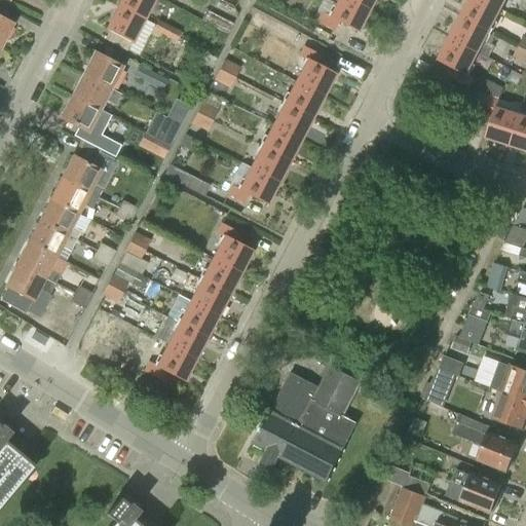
[(143,21),(153,0),(121,0),(117,8),(143,21)]
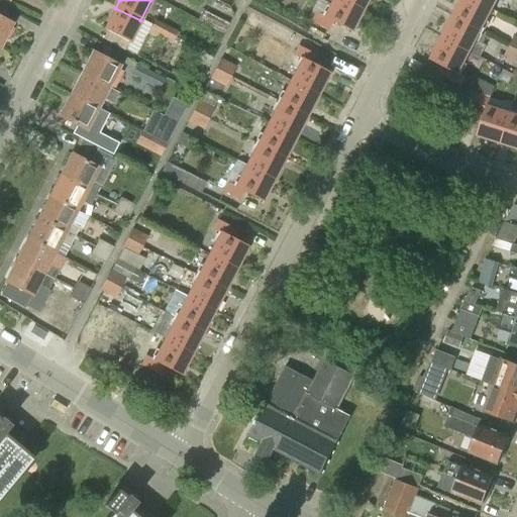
[(364,10),(344,0),(321,0),(331,5),(325,16),(318,12),(313,22),(329,31),(334,22),(351,31),(364,10)]
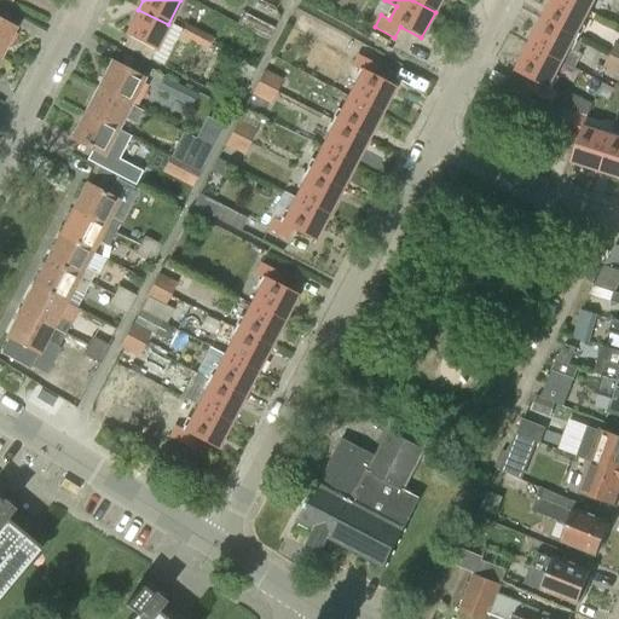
[(412,0),(435,12),(440,0),(412,0)]
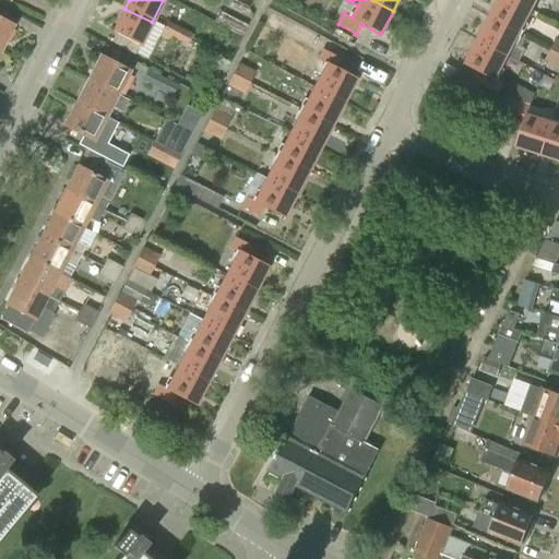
[(521,35),(533,12),(510,0),(501,0),(491,20),(521,35)]
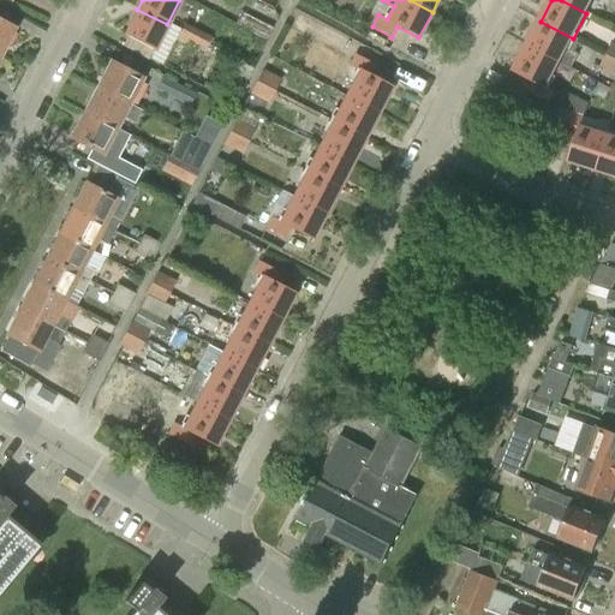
[(561,0),(586,13),(592,0),(561,0)]
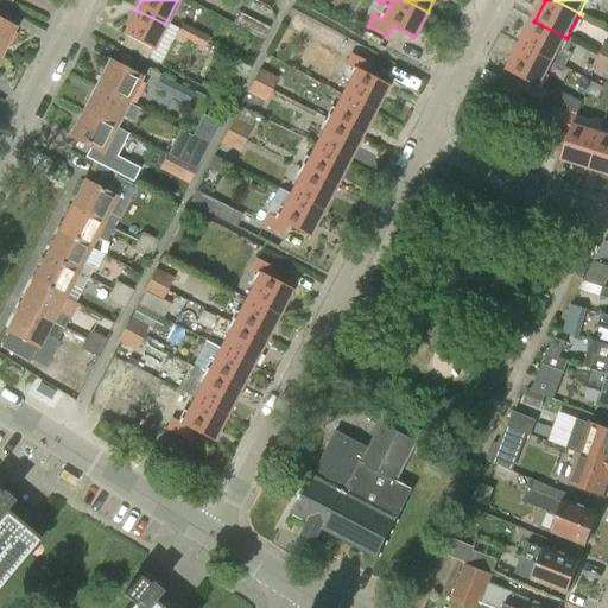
[(151,51),(165,24),(135,10),(122,36),(151,51)]
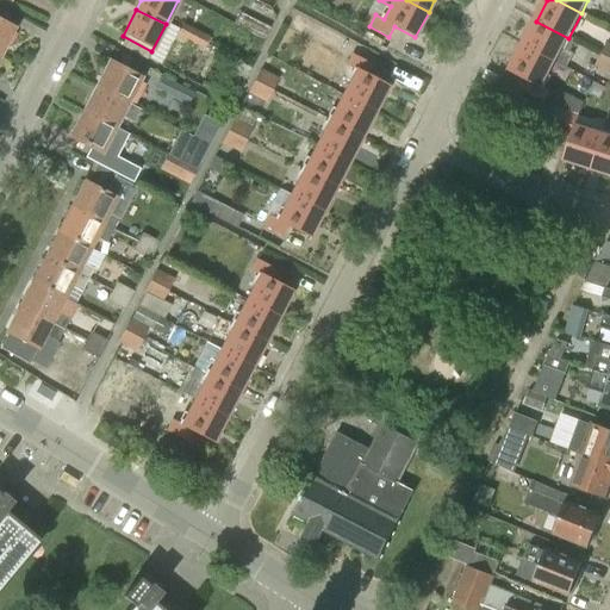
[(263,41),(269,29),(240,13),(232,26),(263,41)]
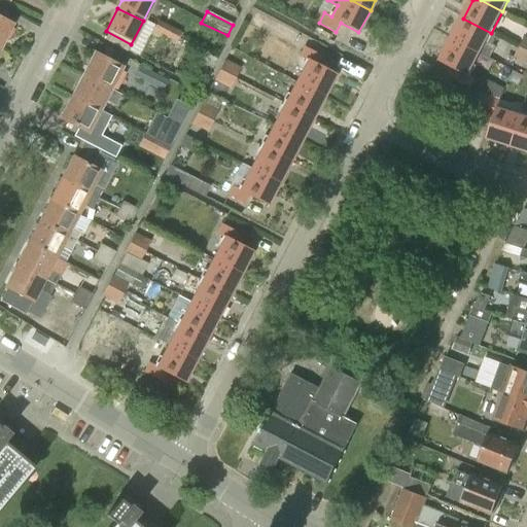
[(0,19),(0,46),(2,47),(13,26),(0,19)]
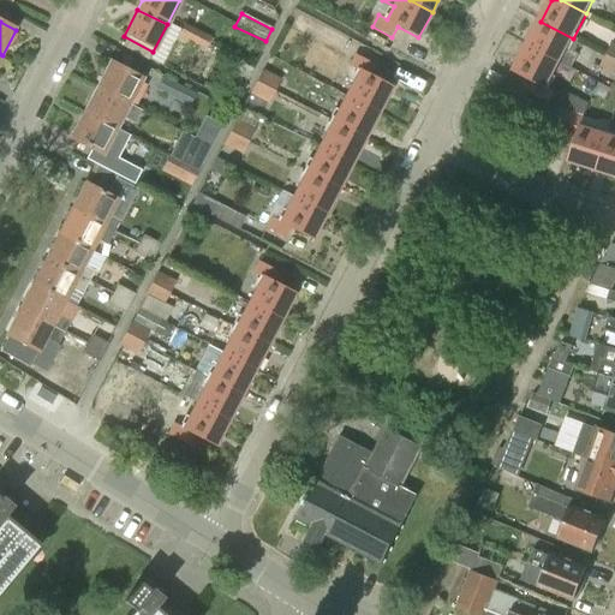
[(560,64),(573,39),(541,22),(527,47),(560,64)]
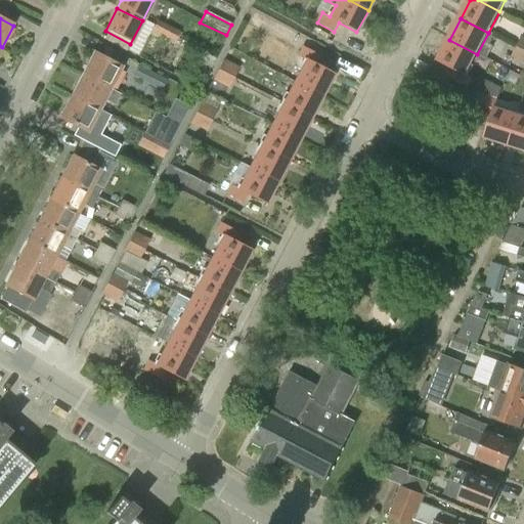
[(151,32),(163,38),(168,28),(157,23),(151,32)]
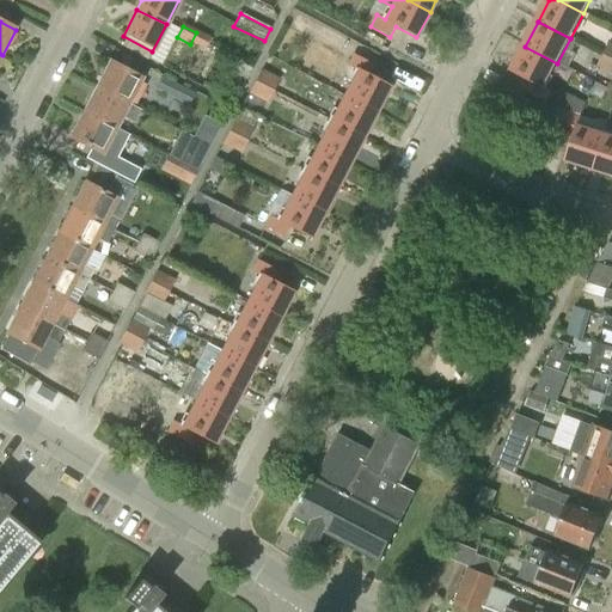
[(209,40),(196,32),(190,44),(203,50),(209,40)]
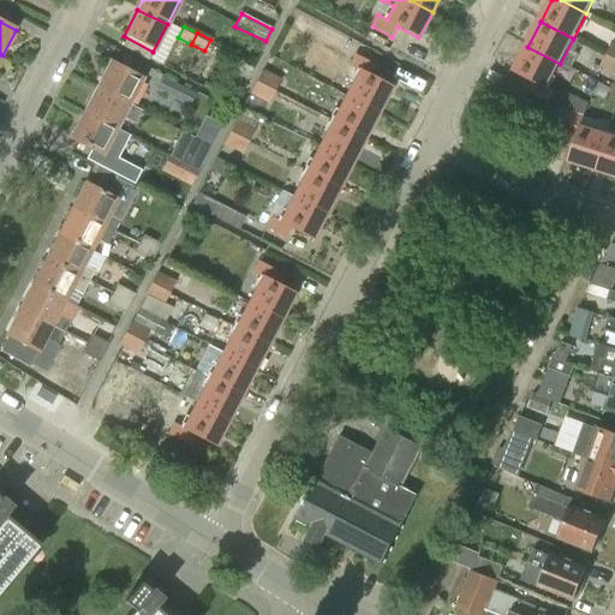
[(547,89),(560,64),(527,47),(514,72),(537,84),(532,95),(550,105),(556,94),(547,89)]
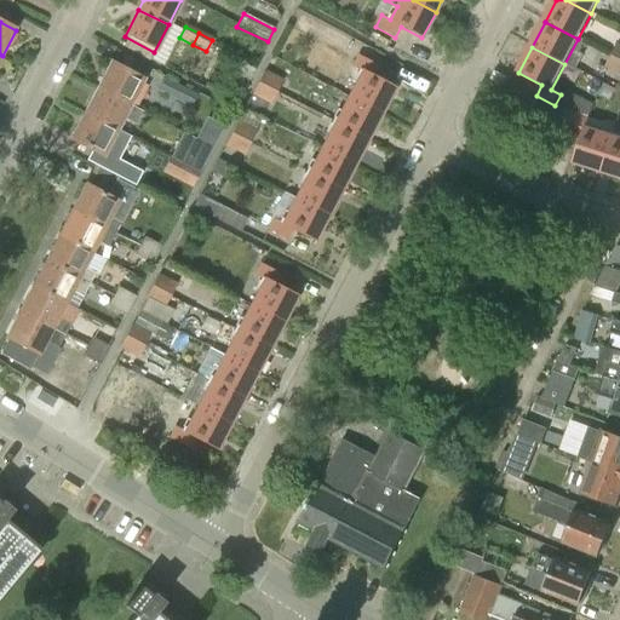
[(619,73),(619,61),(610,56),(606,65),(619,73)]
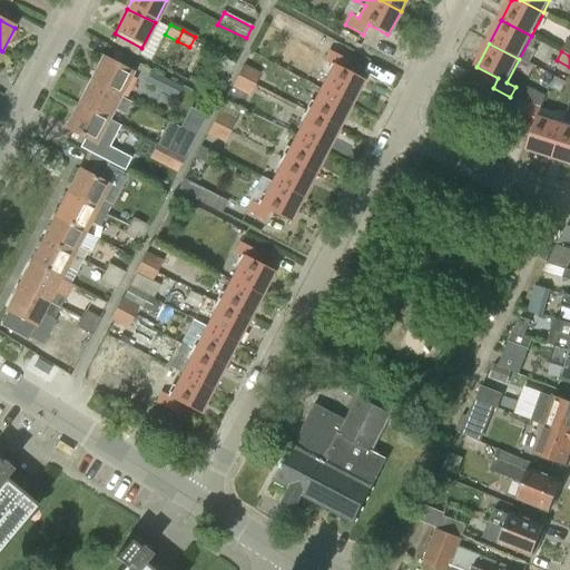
[(334,67),(322,90),(352,106),(364,82),(344,71),(350,61),(331,52),(325,62),(334,67)]
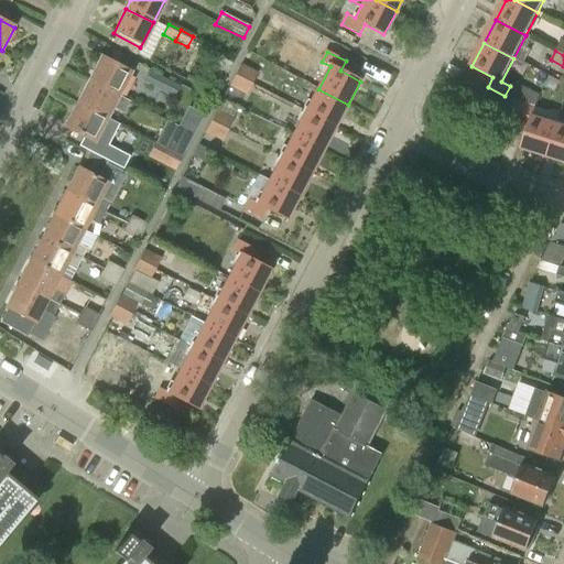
[(101,57),(89,80),(118,96),(130,73),(101,57)]
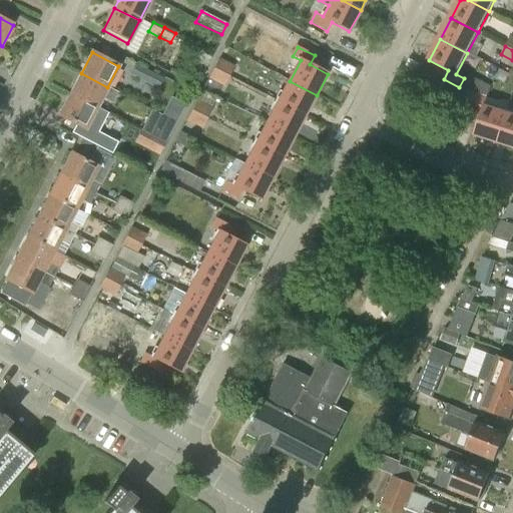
[(212,70),(228,77),(233,67),(217,60),(212,70)]
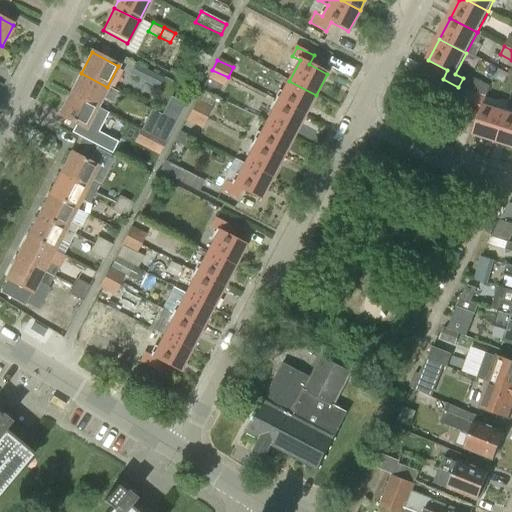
[(193,68),(200,72),(204,65),(197,62),(193,68)]
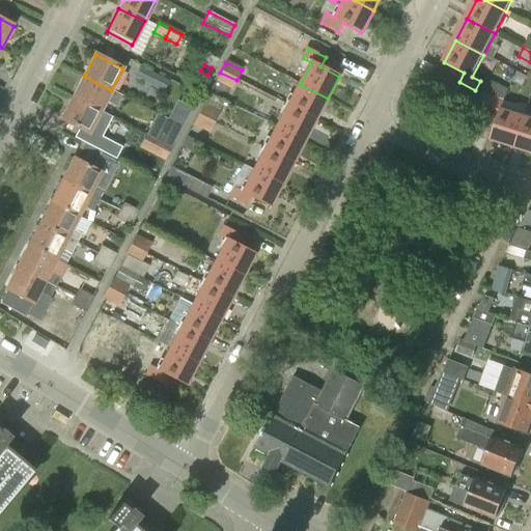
[(135,79),(163,92),(168,82),(140,67),(135,79)]
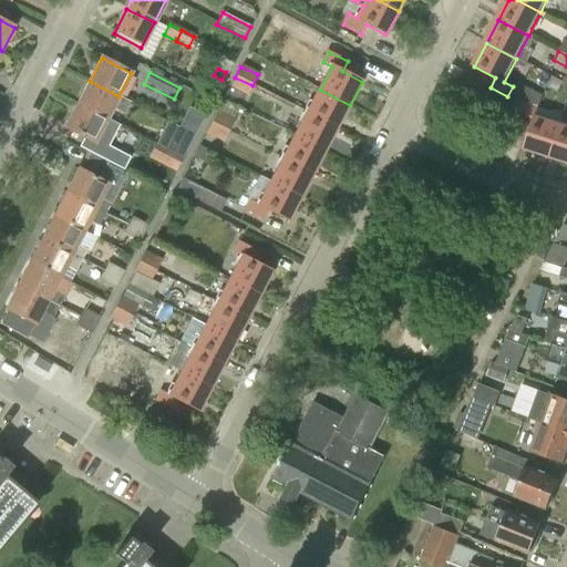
[(253,85),(235,78),(229,89),(247,98),(253,85)]
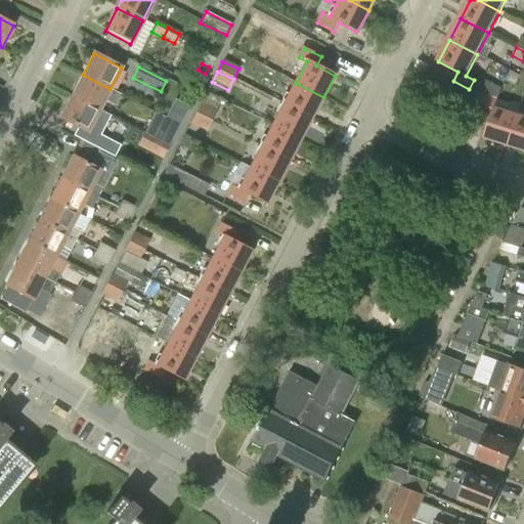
[(72,96),(98,110),(103,101),(114,107),(120,95),(108,90),(110,89),(83,75),(72,96)]
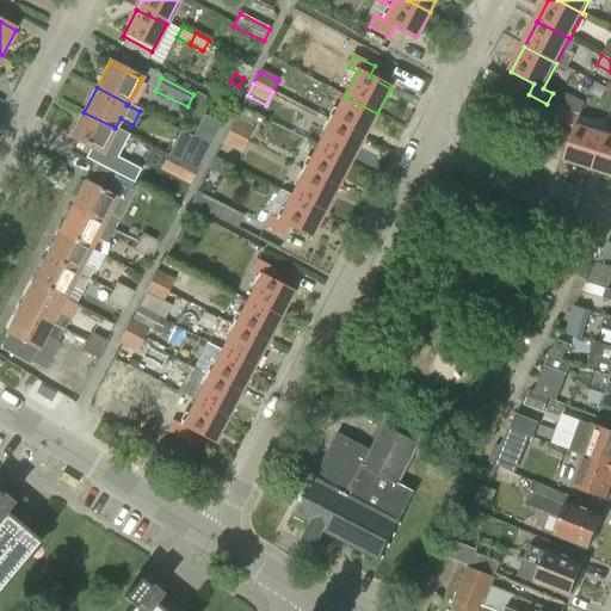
[(377,113),(345,97),(332,123),(364,139),(377,113)]
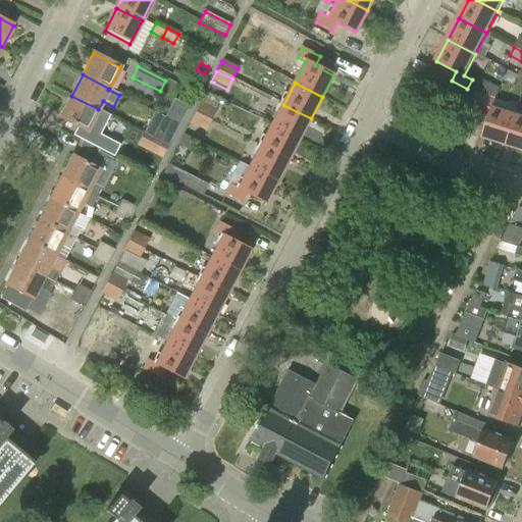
[(109,116),(98,109),(71,96),(59,117),(86,132),(91,122),(103,128),(109,116)]
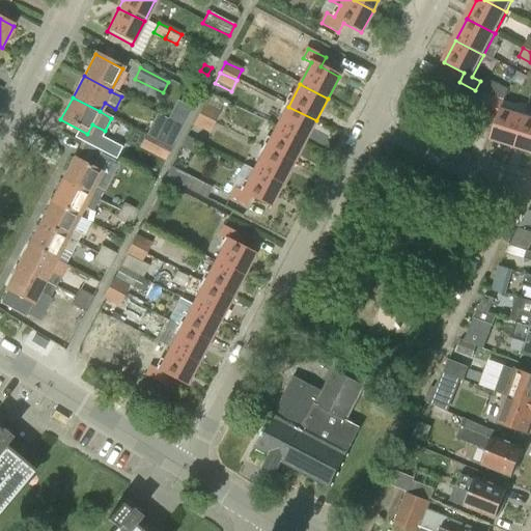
[(491,140),(514,148),(525,118),(504,111),(506,105),(502,103),(495,101),(490,117),(498,120),(491,140)]
